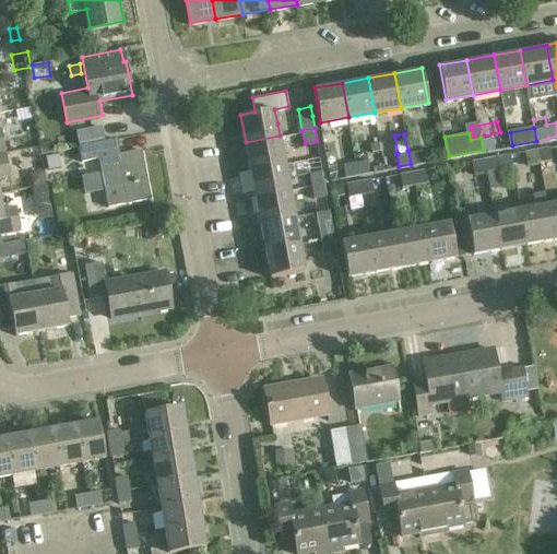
[(251,168),(284,162),(280,136),(246,142),(251,168)]
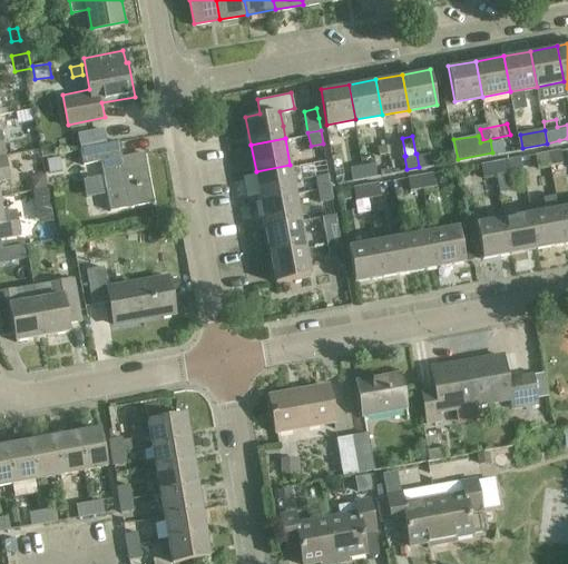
[(490,140),(492,152),(506,150),(502,138),(490,140)]
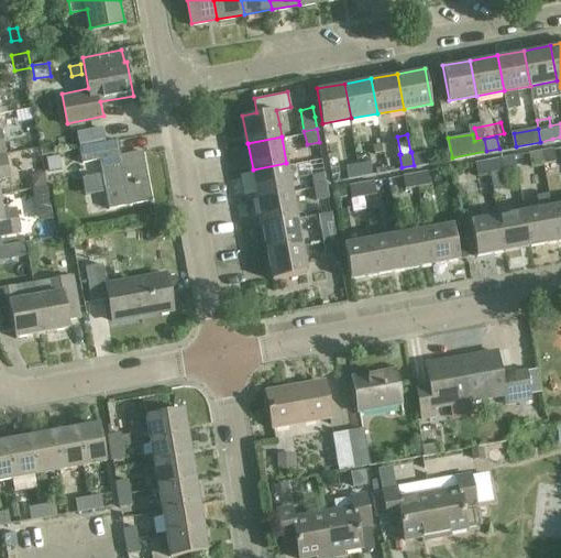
[(122,153),(119,138),(79,144),(83,161),(100,157),(109,207),(153,199),(143,150),(122,153)]
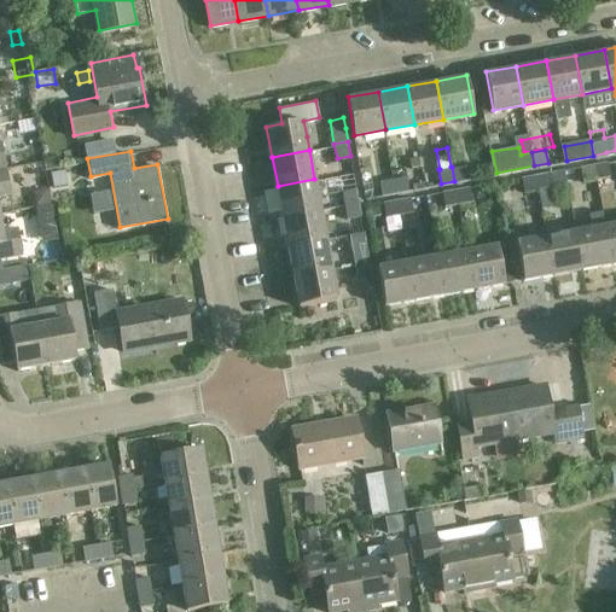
[(594,163),(597,176),(610,174),(608,161),(594,163)]
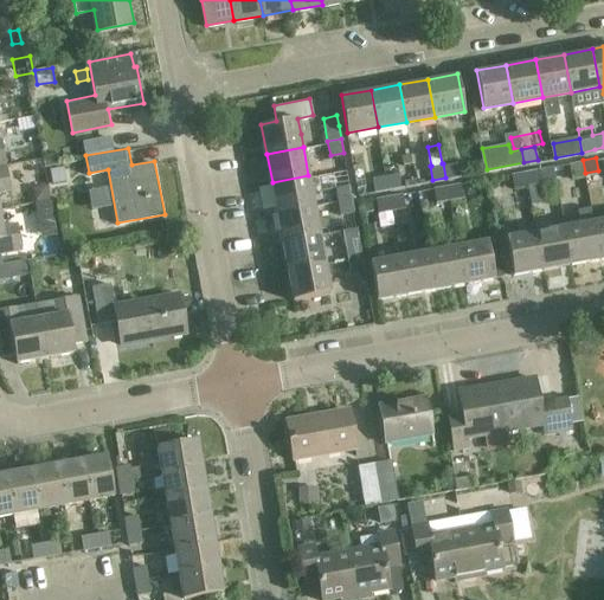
[(572,175),(585,173),(583,160),(570,162),(572,175)]
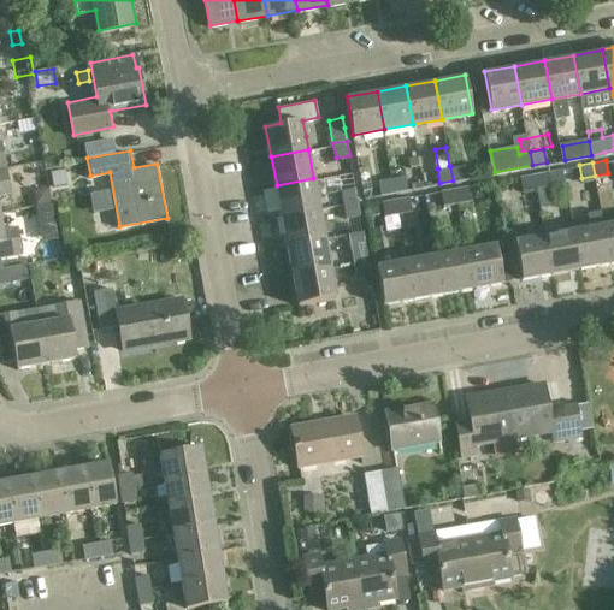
[(450,166),(453,181),(467,177),(465,164),(450,166)]
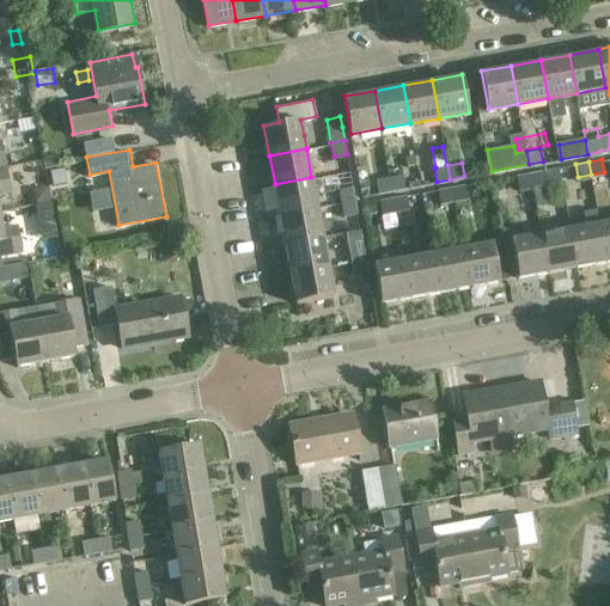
[(0,191),(11,189),(7,165),(0,165),(0,191)]
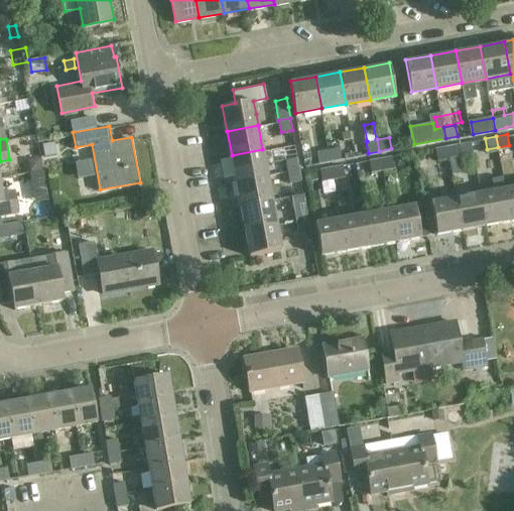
[(55,139),(43,141),(46,153),(52,152),(57,151),(55,139)]
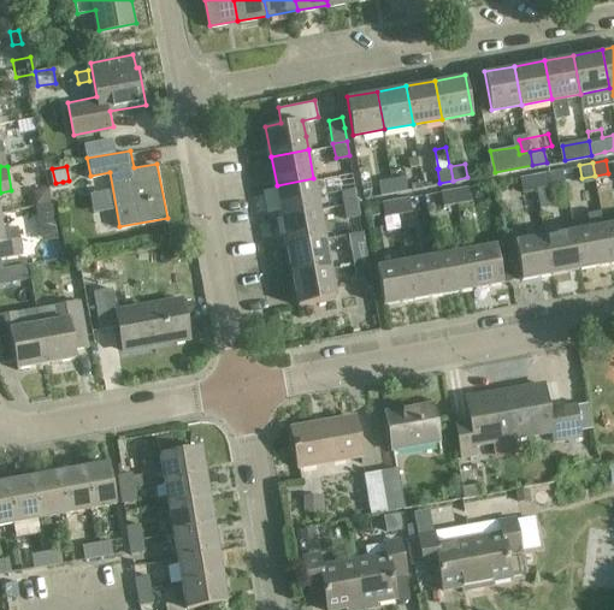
[(536,187),(566,182),(564,167),(533,173),(536,187)]
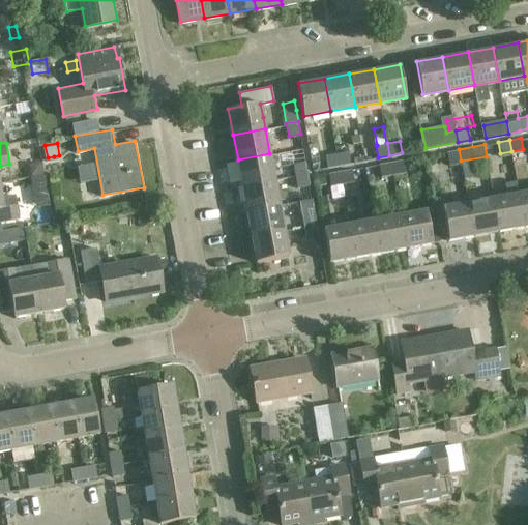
[(449,163),(461,161),(459,149),(447,151),(449,163)]
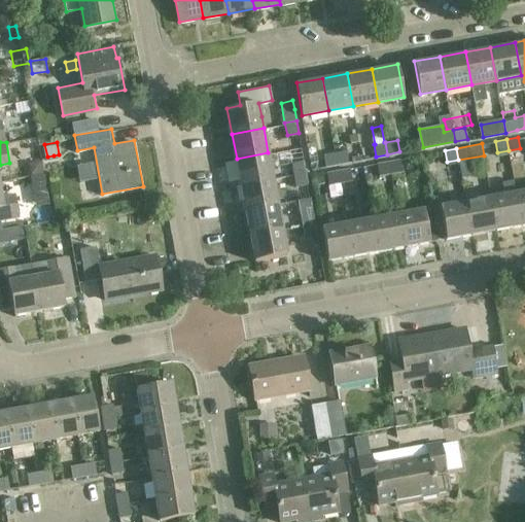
[(336,151),(338,163),(349,161),(347,149),(336,151)]
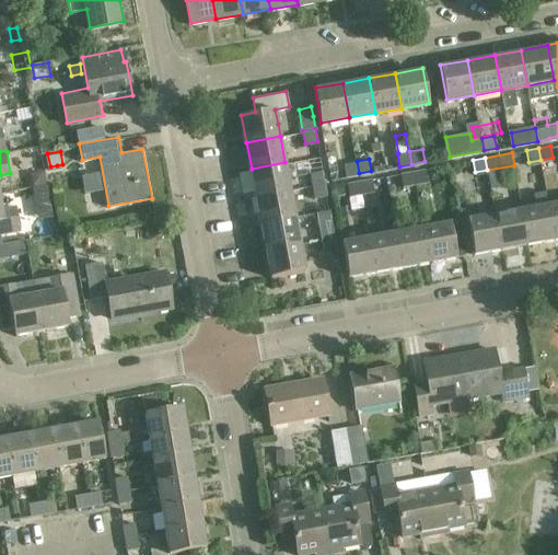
[(347,175),(359,173),(357,161),(344,163),(347,175)]
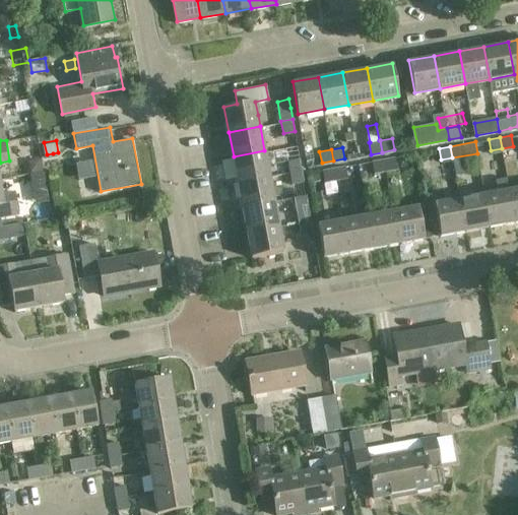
[(238,181),(269,175),(264,150),(234,156),(238,181)]
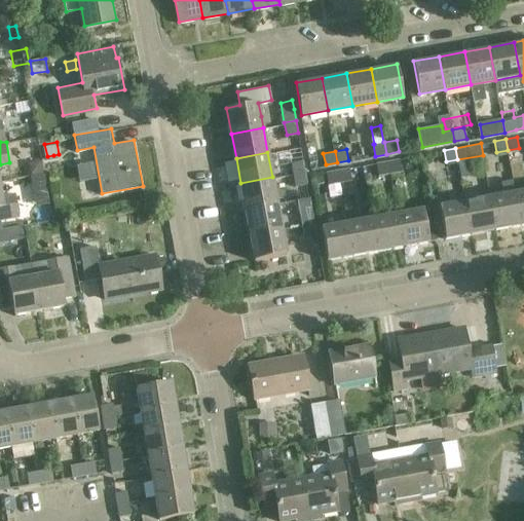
[(387,160),(389,172),(402,170),(400,158),(387,160)]
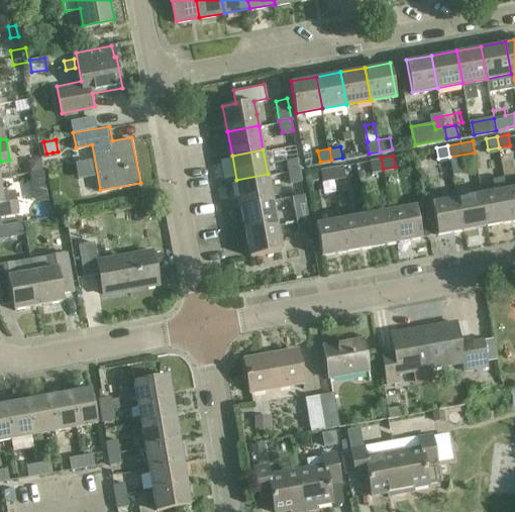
[(40,157),(28,159),(30,170),(42,168),(40,157)]
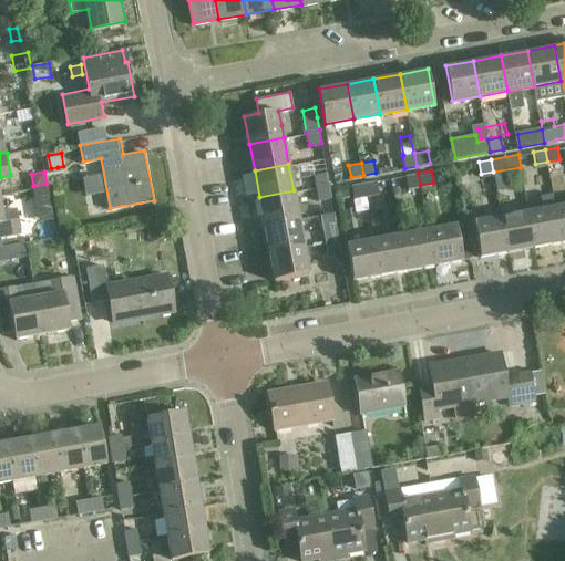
[(316,186),(329,183),(327,172),(314,174),(316,186)]
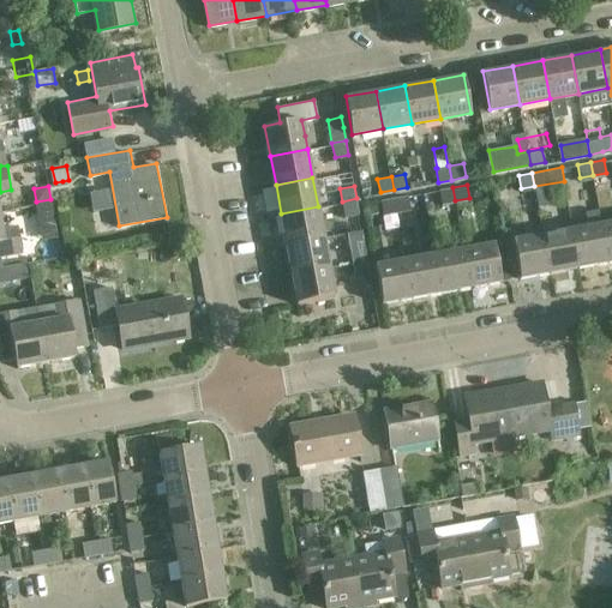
[(442,203),(455,200),(453,187),(439,190),(442,203)]
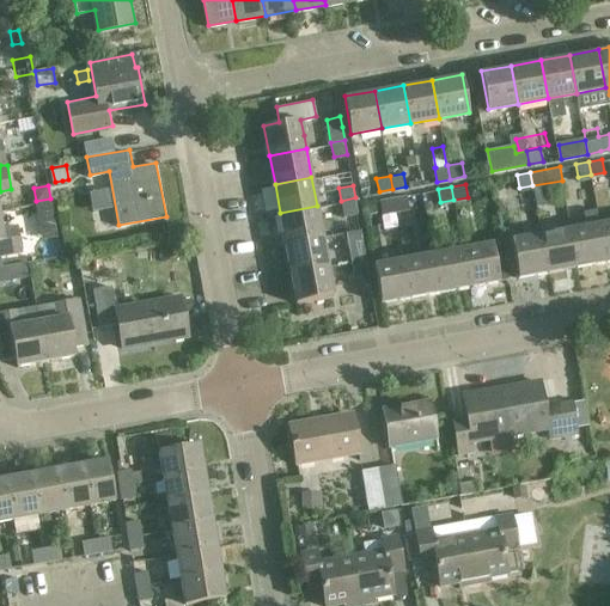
[(394,196),(396,210),(409,208),(407,194),(394,196)]
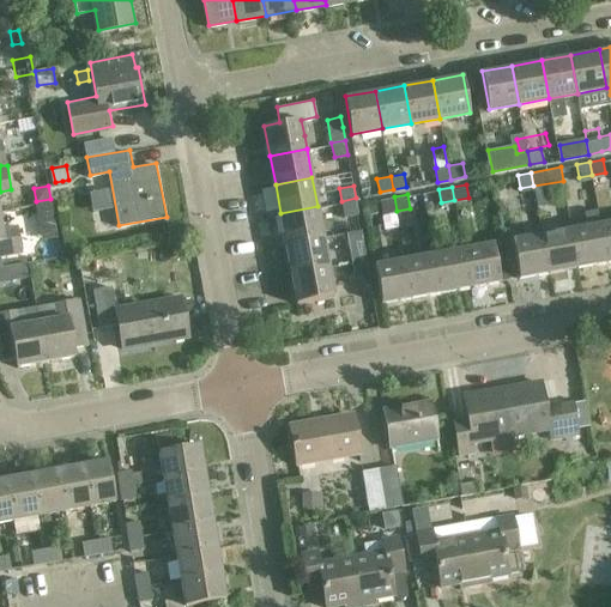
[(383,213),(397,211),(394,196),(381,200),(383,213)]
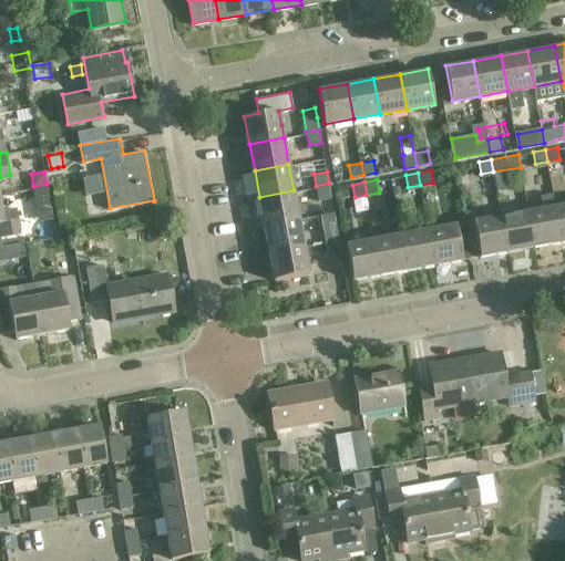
[(316,186),(318,199),(331,197),(329,183),(316,186)]
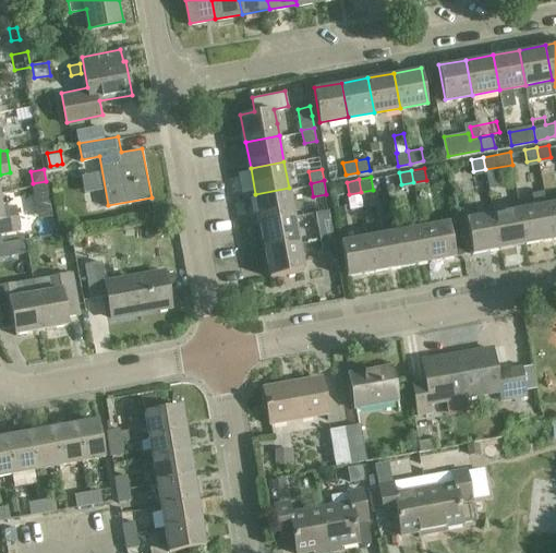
[(476,196),(500,195),(499,180),(476,181),(476,196)]
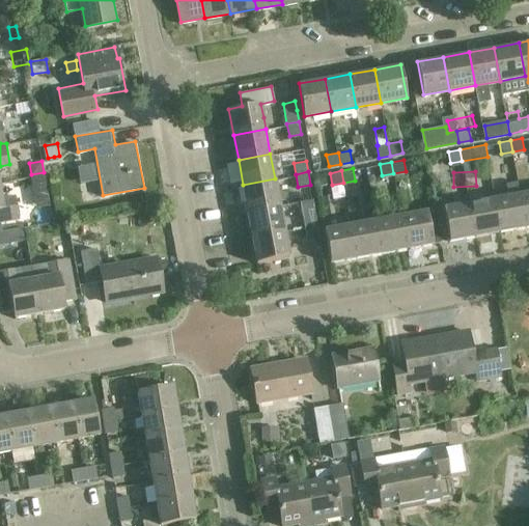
[(248,210),(280,204),(275,178),(243,185),(248,210)]
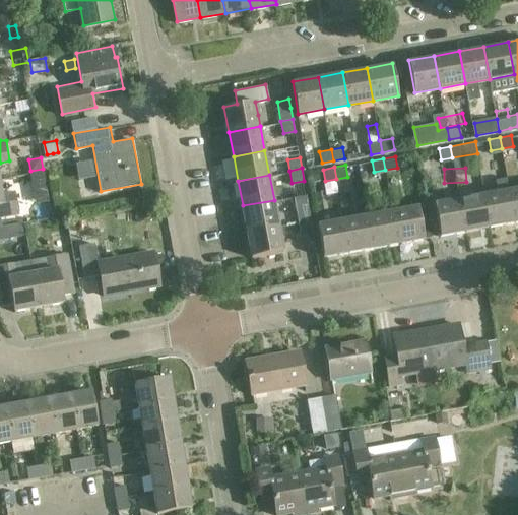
[(0,182),(0,214),(3,214),(19,211),(15,190),(2,193),(0,182)]
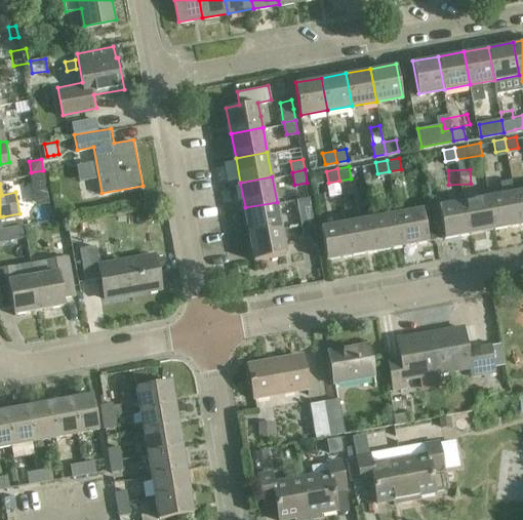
[(520,223),(522,222),(522,189),(514,191),(520,223)]
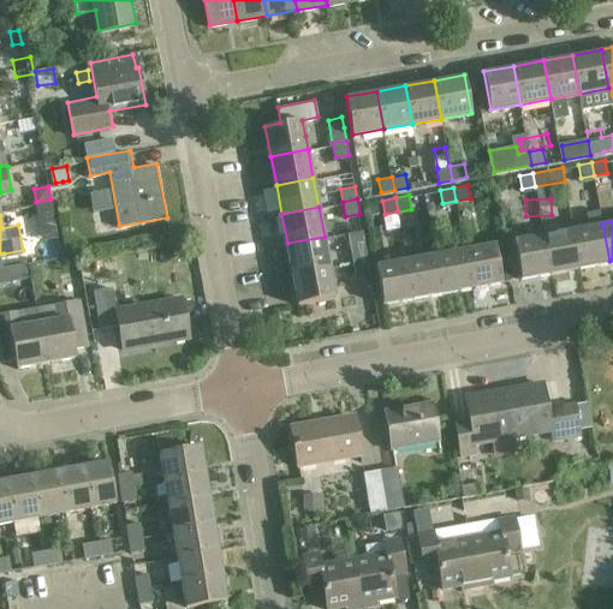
[(581,267),(609,261),(602,224),(573,230),(581,267)]
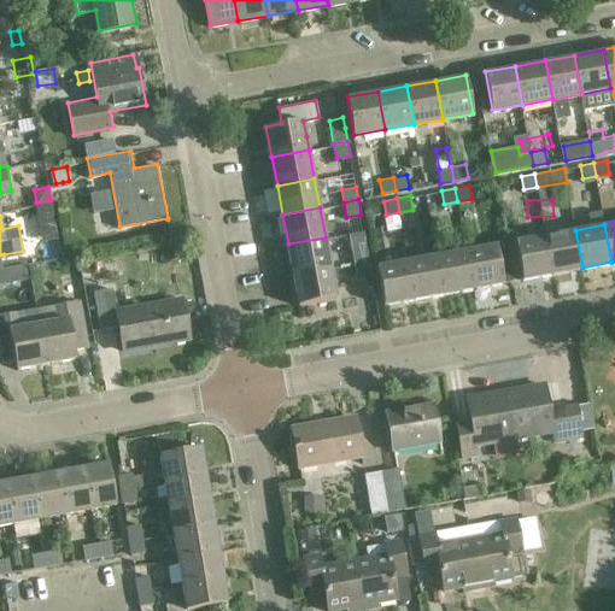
[(552,272),(583,268),(575,230),(546,235),(552,272)]
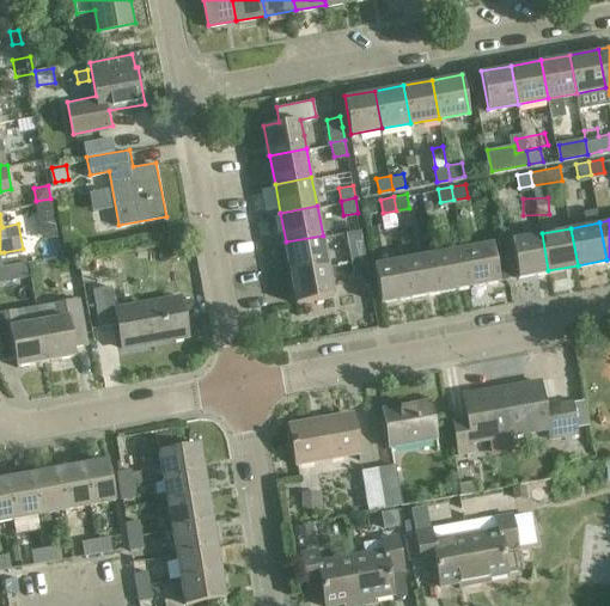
[(518,276),(548,270),(542,233),(512,239),(518,276)]
